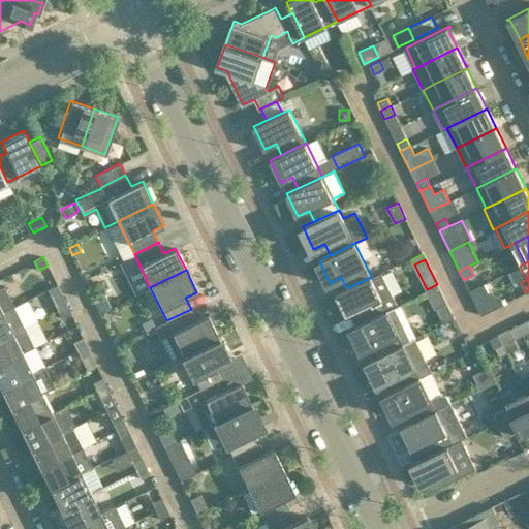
[(346,316),(349,315),(354,325),(398,305),(381,271),(371,276),(371,277),(346,288),(335,293),(346,316)]
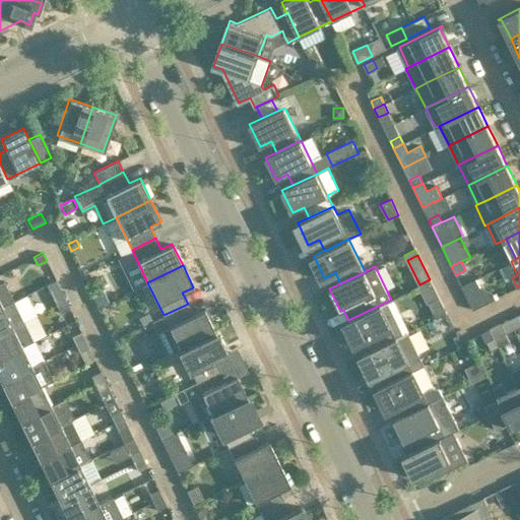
[(429,304),(440,299),(430,279),(419,284),(429,304)]
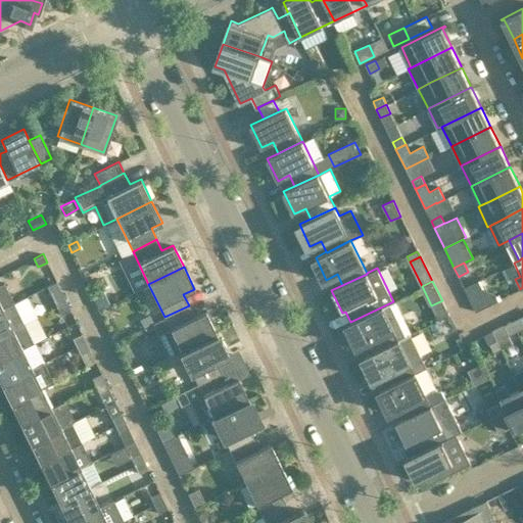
[(466,287),(464,288),(467,294),(469,298),(475,311),(477,310),(489,303),(479,281),(466,287)]
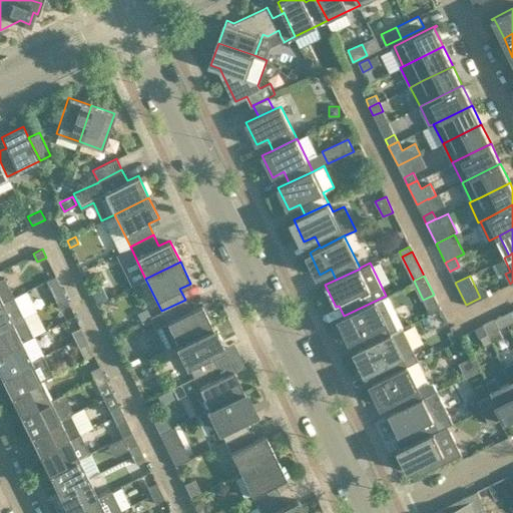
[(0,303),(16,295),(15,293),(12,295),(3,277),(0,278),(0,303)]
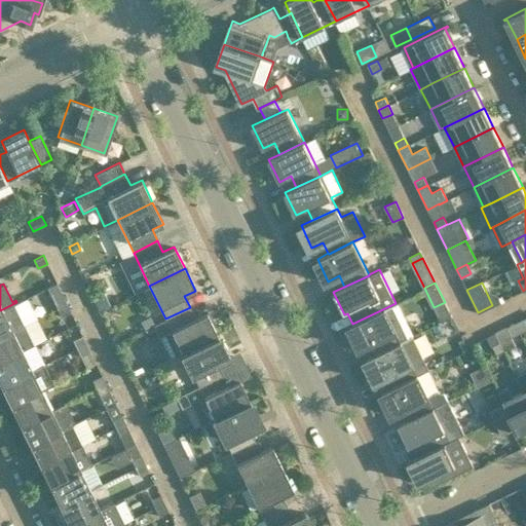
[(102,293),(94,296),(100,308),(107,304),(102,293)]
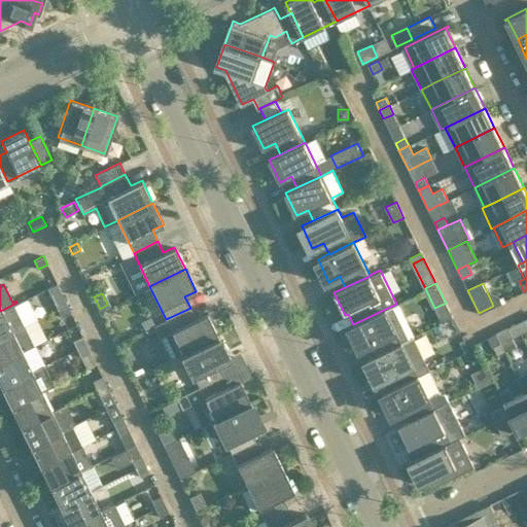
[(63,296),(54,301),(57,308),(58,308),(67,304),(63,296)]
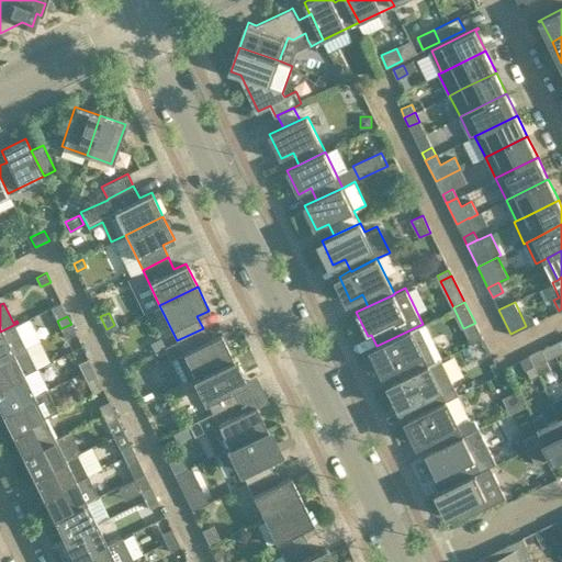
[(0,332),(0,358),(24,346),(27,345),(18,323),(0,332)]
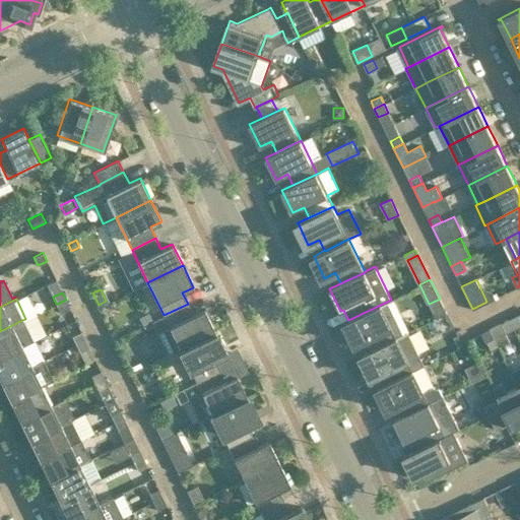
[(368,338),(373,348),(373,349),(397,337),(396,337),(408,331),(392,299),(391,300),(348,320),(345,321),(356,343),(368,338)]
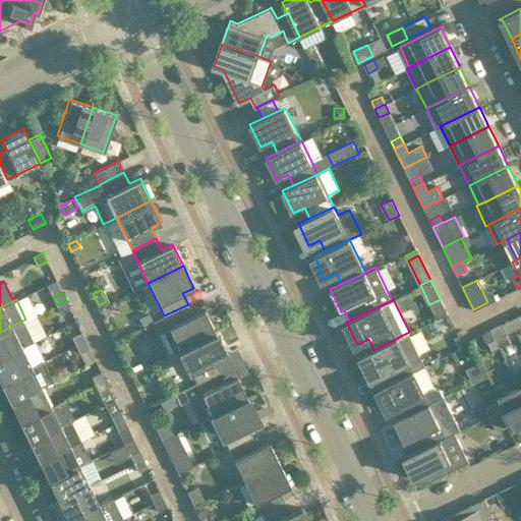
[(448,313),(441,299),(429,304),(437,319),(448,313)]
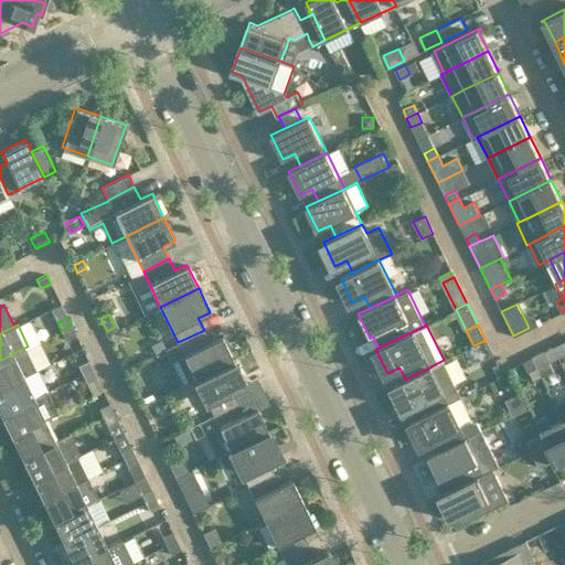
[(62,330),(61,330),(65,340),(76,334),(72,326),(62,330)]
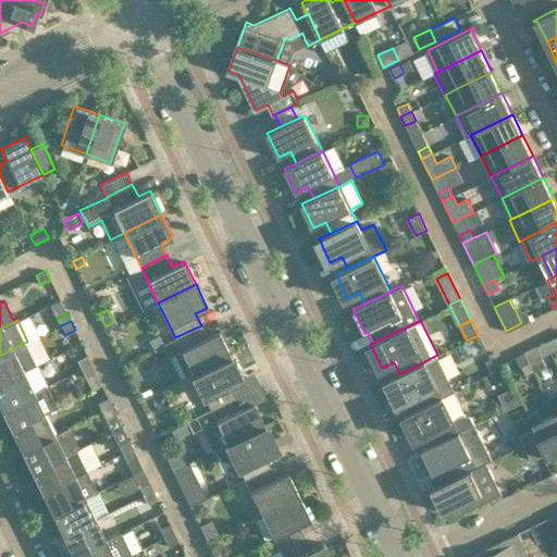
[(164,343),(162,344),(180,380),(182,379),(193,373),(230,355),(219,331),(207,337),(201,325),(175,337),(164,343)]
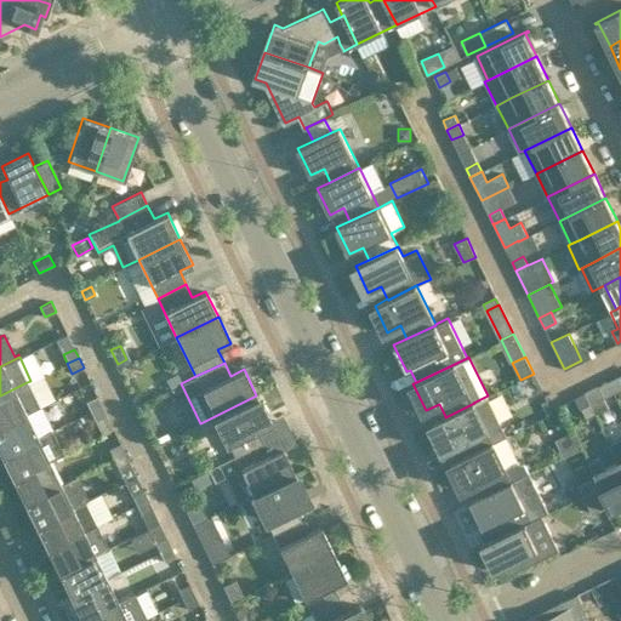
[(177,374),(166,380),(170,388),(181,382),(177,374)]
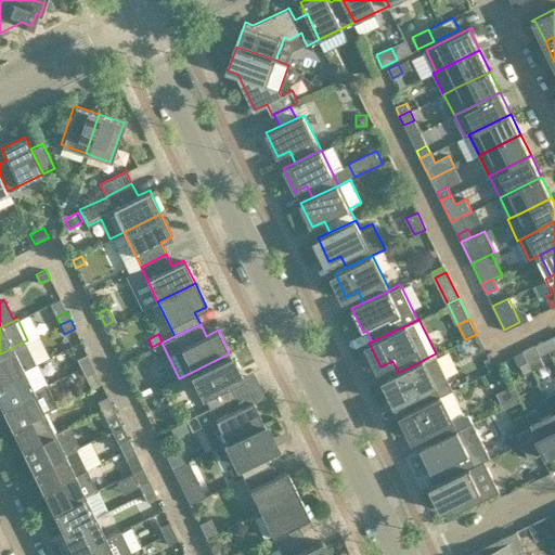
[(554,343),(553,337),(544,341),(549,351),(554,348),(554,343)]
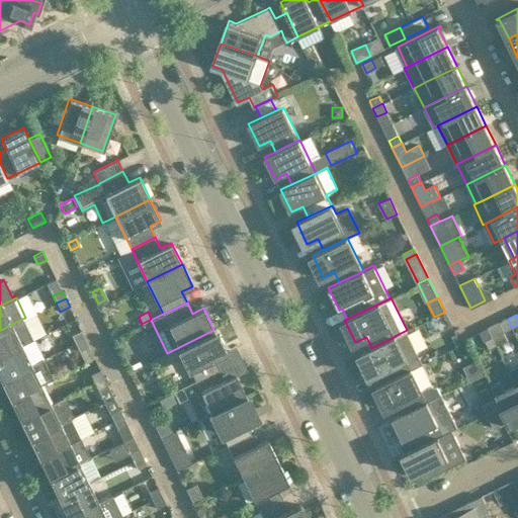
[(0,330),(0,354),(21,344),(32,339),(22,319),(0,330)]
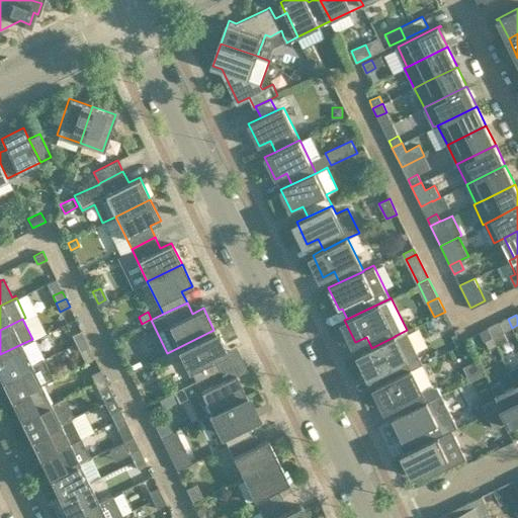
[(508,319),(499,323),(503,332),(506,331),(512,328),(508,319)]
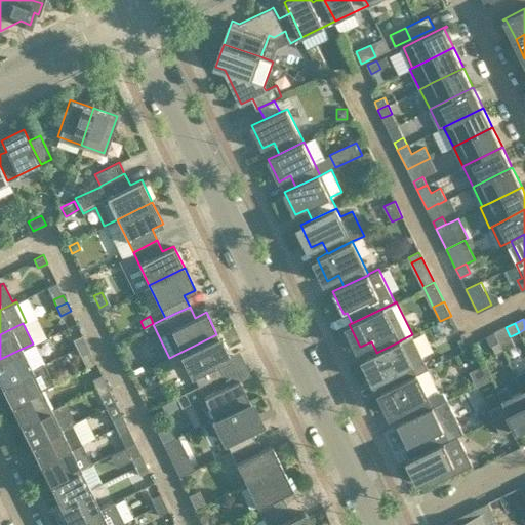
[(488,336),(486,337),(490,347),(492,345),(499,341),(495,332),(488,336)]
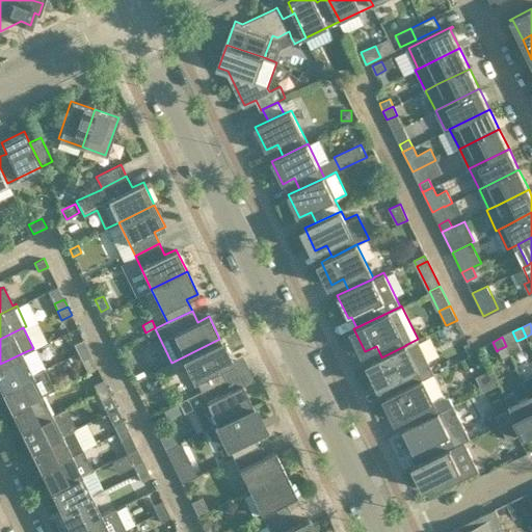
[(83,339),(73,344),(77,352),(87,347),(83,339)]
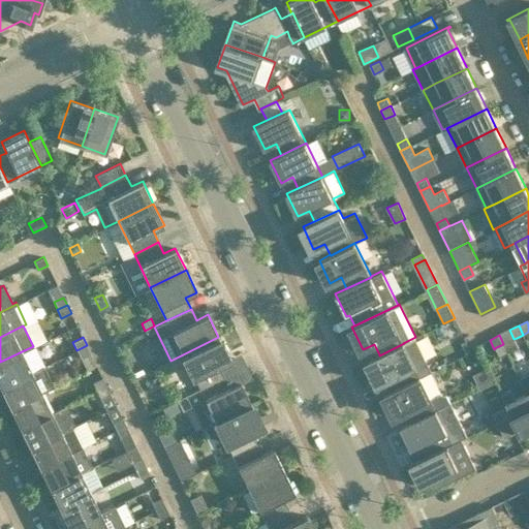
[(183,354),(199,387),(223,376),(218,365),(229,359),(228,358),(218,337),(183,354)]
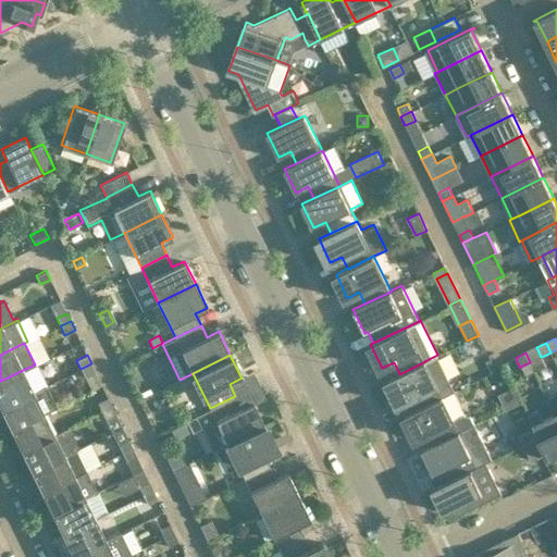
[(399,374),(399,373),(387,380),(399,404),(411,397),(417,409),(442,396),(455,391),(437,355),(424,361),(425,361),(399,374)]
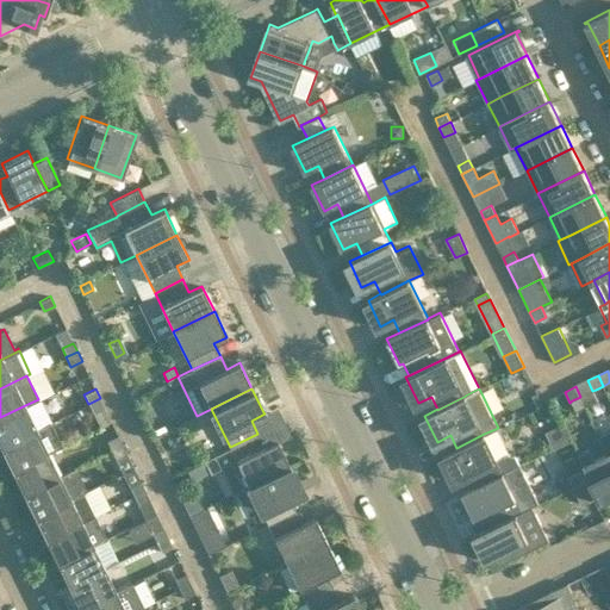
[(545,406),(539,393),(531,397),(537,410),(545,406)]
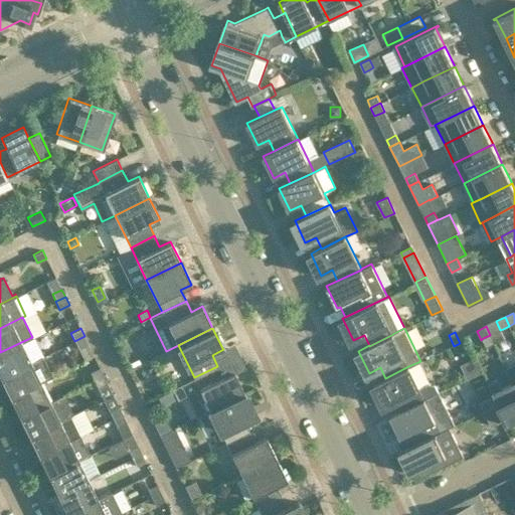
[(84,336),(74,341),(78,348),(89,344),(84,336)]
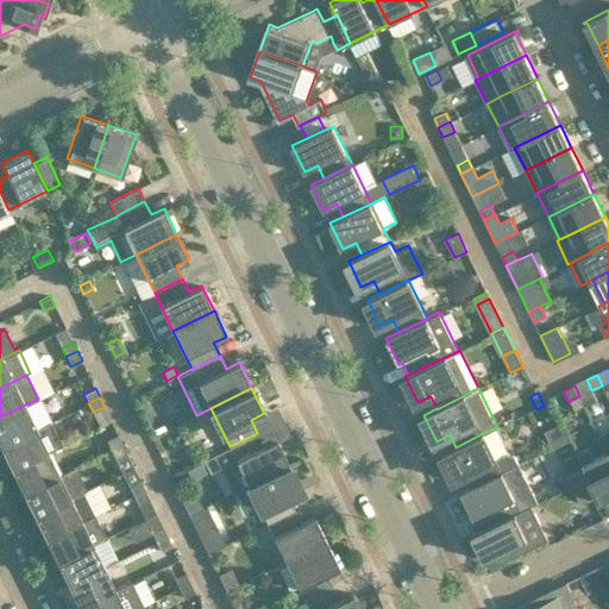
[(0,416),(0,441),(1,445),(37,428),(25,405),(0,416)]
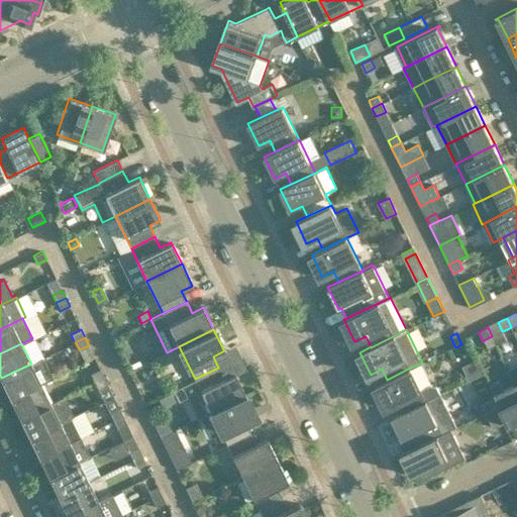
[(42,357),(31,364),(1,378),(11,397),(40,383),(53,377),(42,357)]
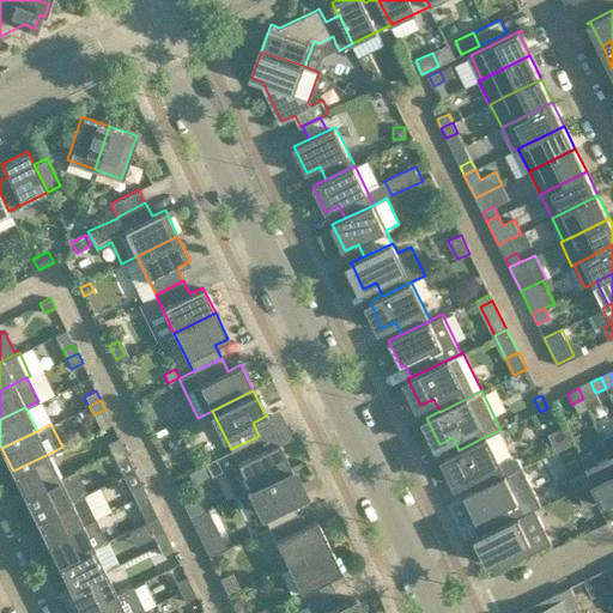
[(164,425),(153,431),(157,438),(168,432),(164,425)]
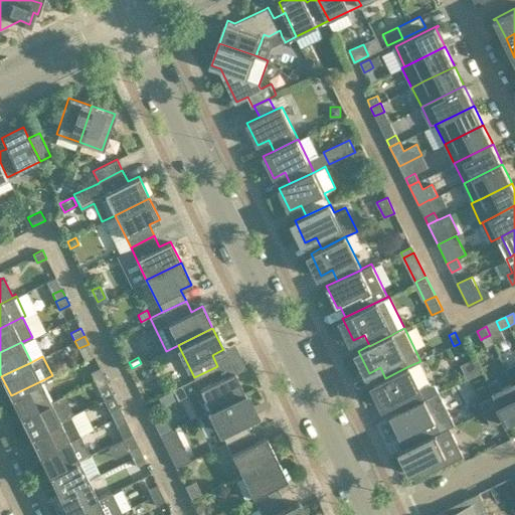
[(514,363),(506,368),(513,382),(514,386),(514,363)]
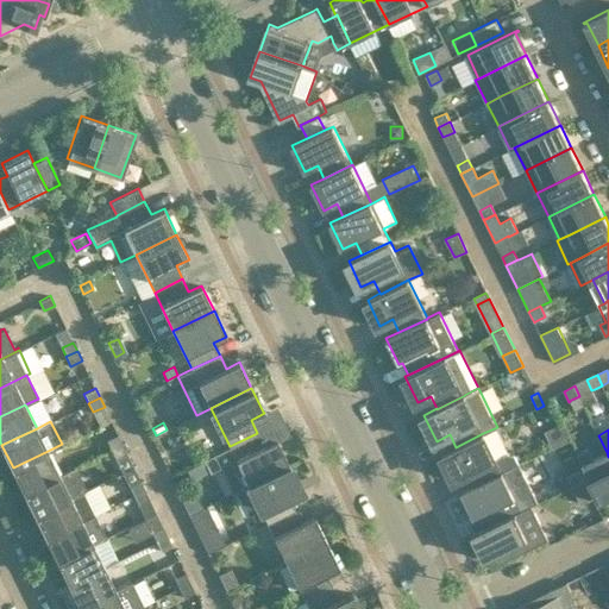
[(206,458),(203,459),(211,473),(221,469),(232,493),(236,491),(238,490),(249,484),(289,465),(277,440),(276,439),(264,445),(257,433),(230,446),(206,458)]
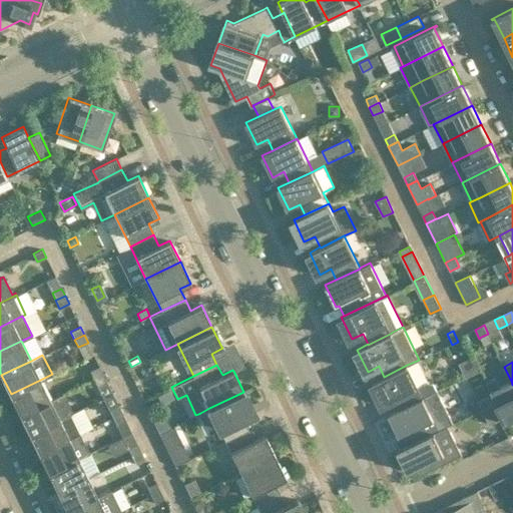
[(384,377),(373,382),(384,404),(394,399),(399,409),(423,398),(437,391),(433,384),(427,382),(418,386),(416,384),(407,365),(384,377)]
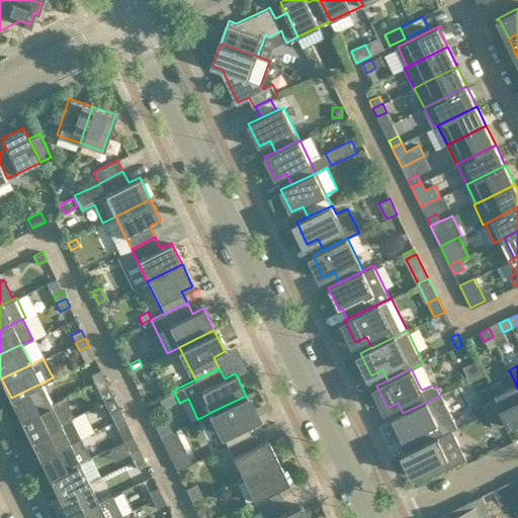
[(100,369),(90,373),(94,381),(104,377),(100,369)]
